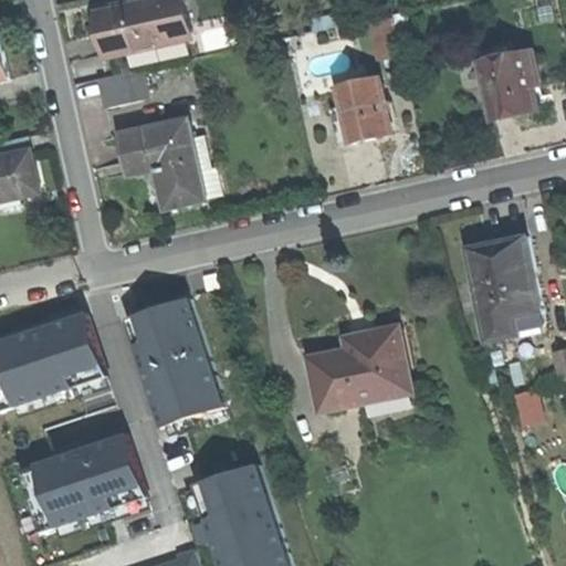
[(113,55),(192,37),(184,0),(152,0),(147,1),(148,6),(132,9),(130,6),(104,10),(108,33),(113,55)]
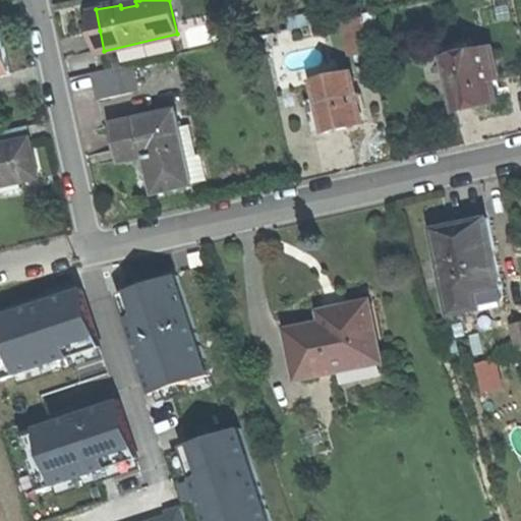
[(0,72),(9,70),(5,50),(1,32),(0,31),(0,72)]
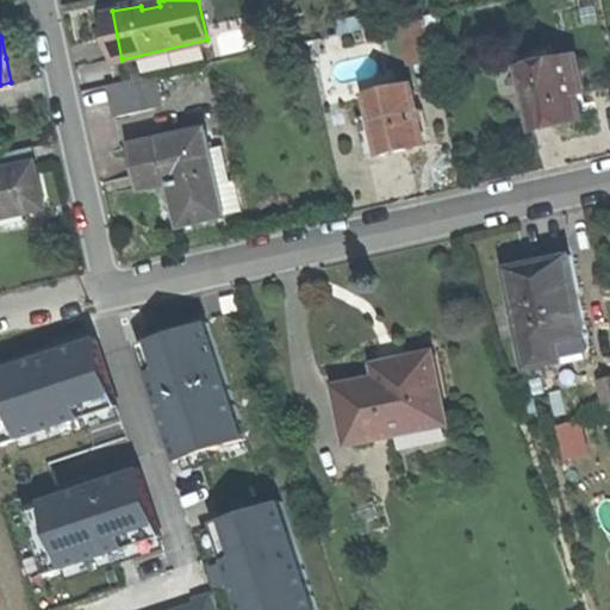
[(558,122),(583,117),(577,93),(570,57),(547,61),(545,48),(517,53),(534,128),(558,122)]
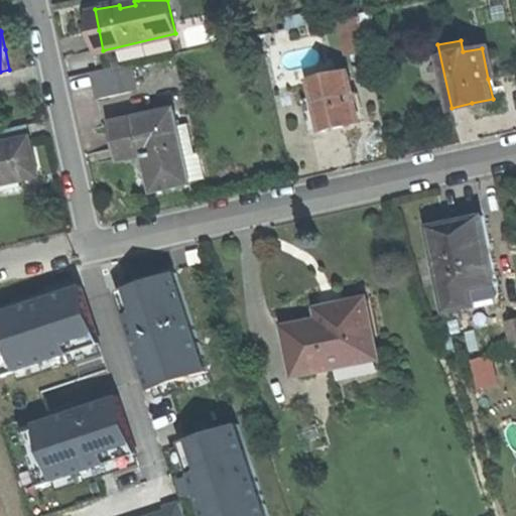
[(489,46),(482,48),(488,79),(495,77),(489,46)]
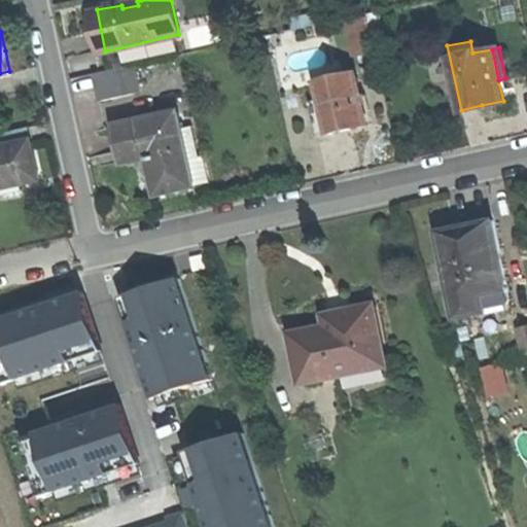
[(99,101),(134,92),(129,64),(93,72),(99,101)]
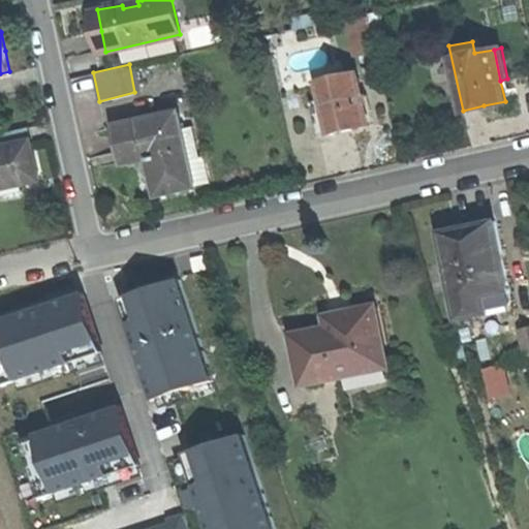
[(344,129),(367,124),(355,70),(317,79),(322,98),(308,101),(315,135),(344,129)]
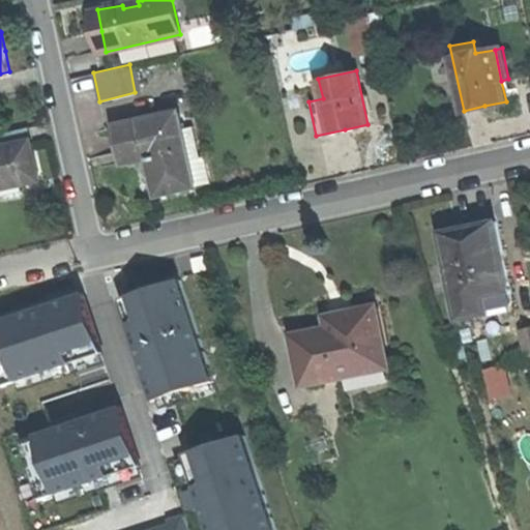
[(201,156),(188,159),(182,128),(178,111),(112,125),(117,144),(122,167),(149,160),(157,195),(211,182),(205,155),(201,156)]
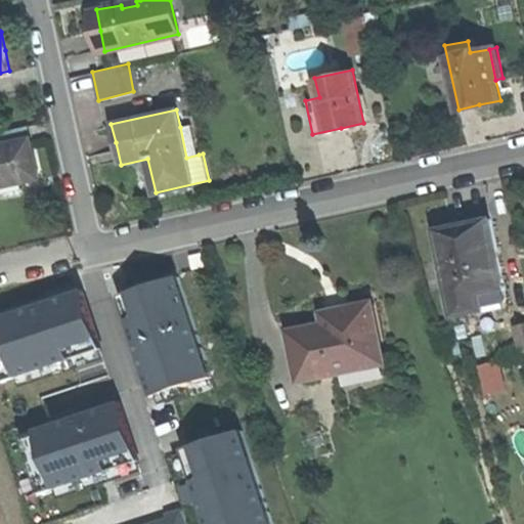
[(191,124),(180,127),(186,158),(199,155),(191,124)]
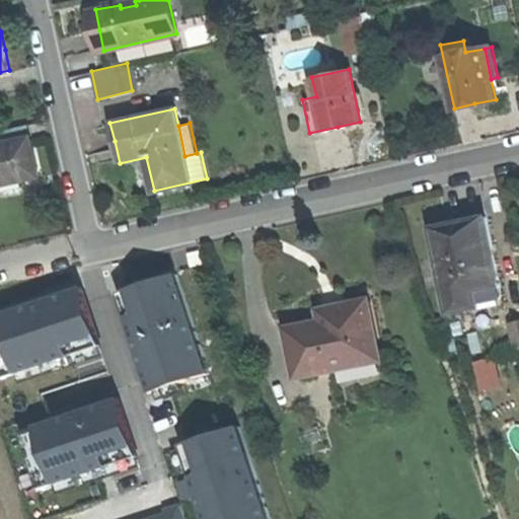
[(0,195),(46,186),(41,160),(34,135),(0,142),(0,195)]
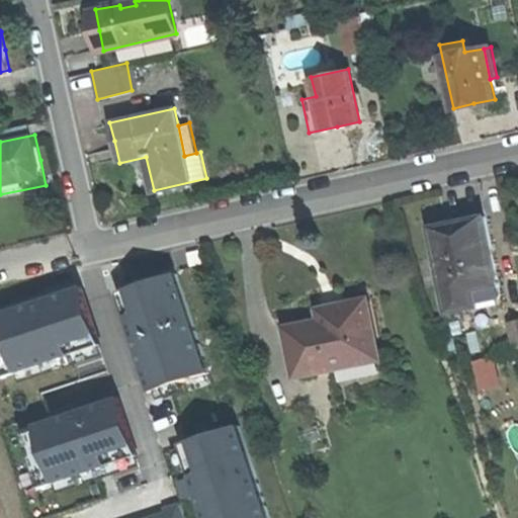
[(469,299),(503,294),(489,214),(460,220),(433,225),(450,310),(470,307),(469,299)]
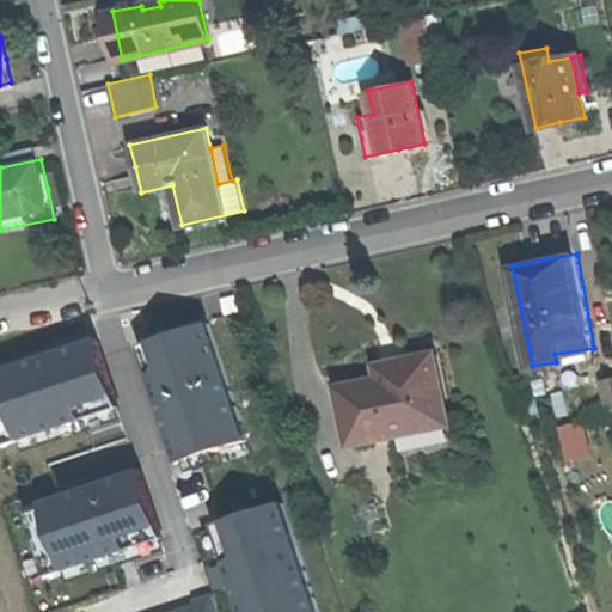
[(242,432),(202,311),(135,334),(175,453),(242,432)]
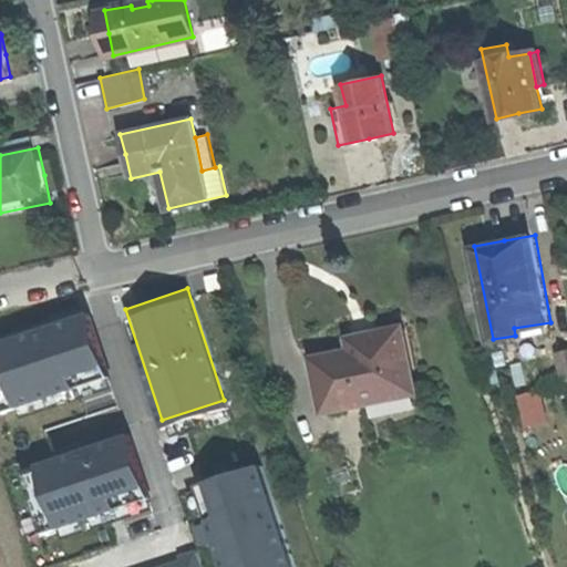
[(83,309),(0,337),(0,404),(104,369),(83,309)]
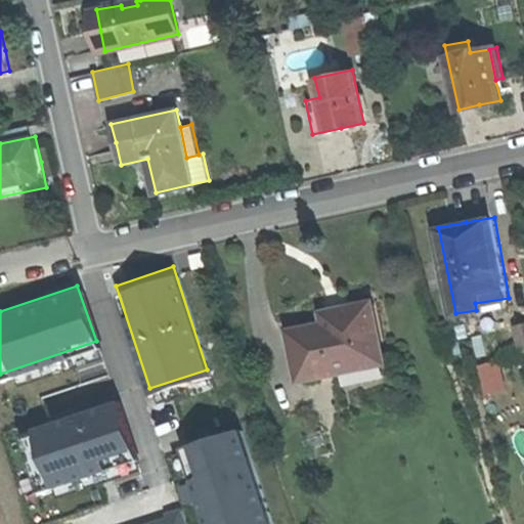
[(347,300),(322,305),(324,316),(291,323),(301,379),(385,363),(373,296),(347,300)]
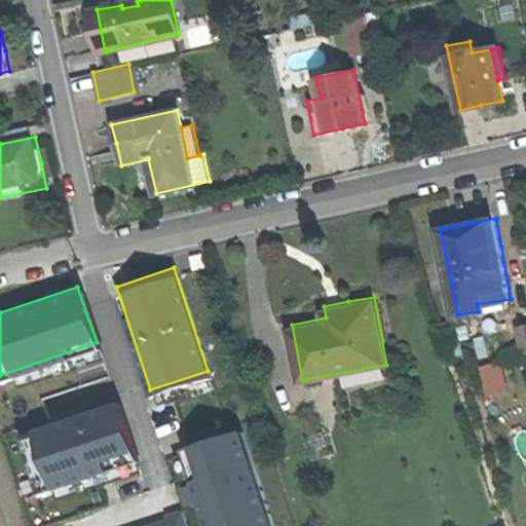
[(523,354),(525,352),(525,323),(516,326),(523,354)]
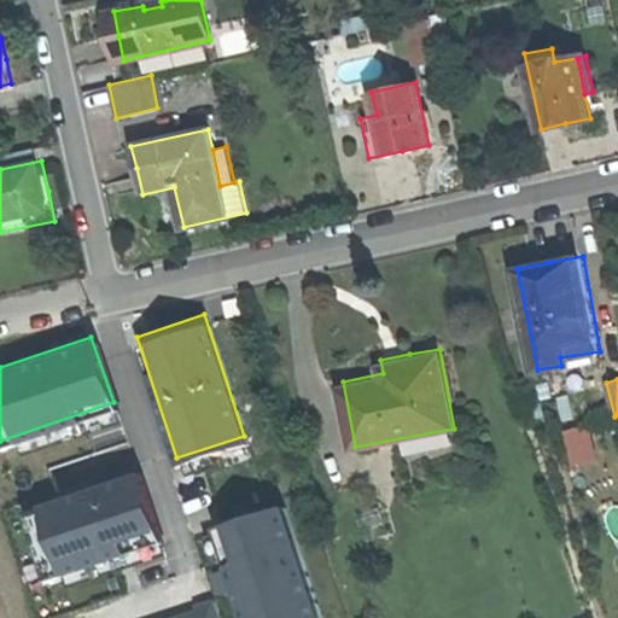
[(567,430),(577,466),(602,460),(594,424),(567,430)]
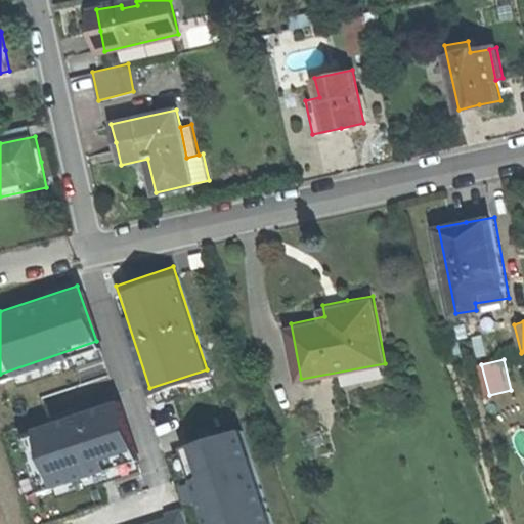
[(116,401),(106,376),(62,391),(66,398),(50,403),(56,422),(116,401)]
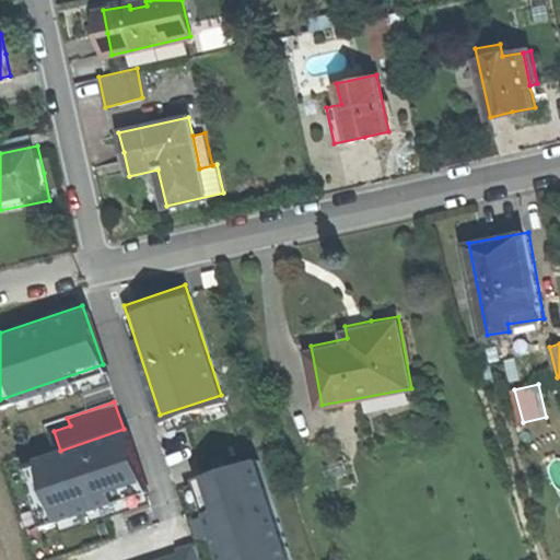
[(37,467),(57,522),(140,493),(121,438),(37,467)]
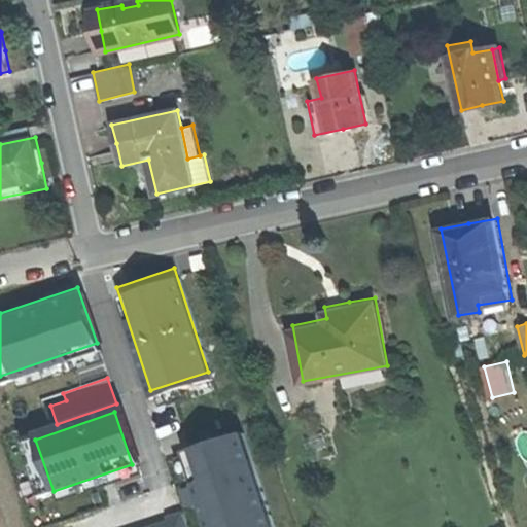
[(245,526),(269,520),(242,430),(189,446),(214,526),(245,526)]
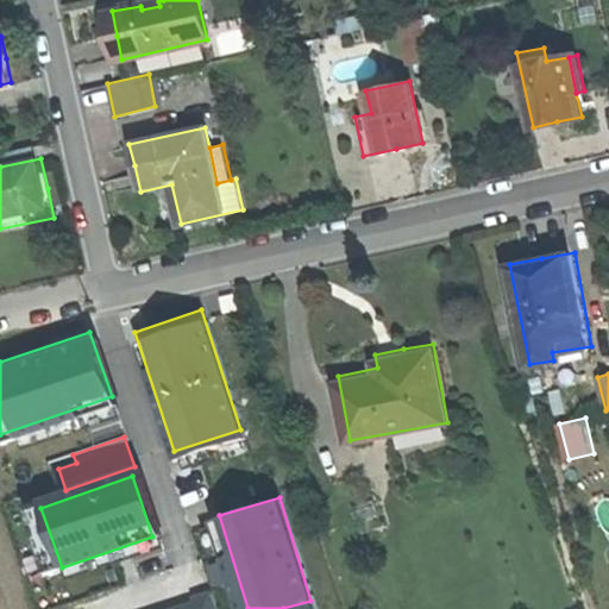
[(219,608),(214,592),(165,608),(219,608)]
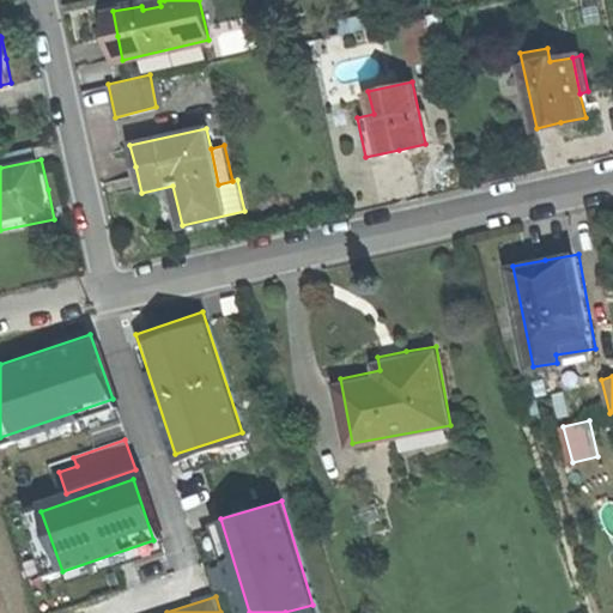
All buildings are outlined.
